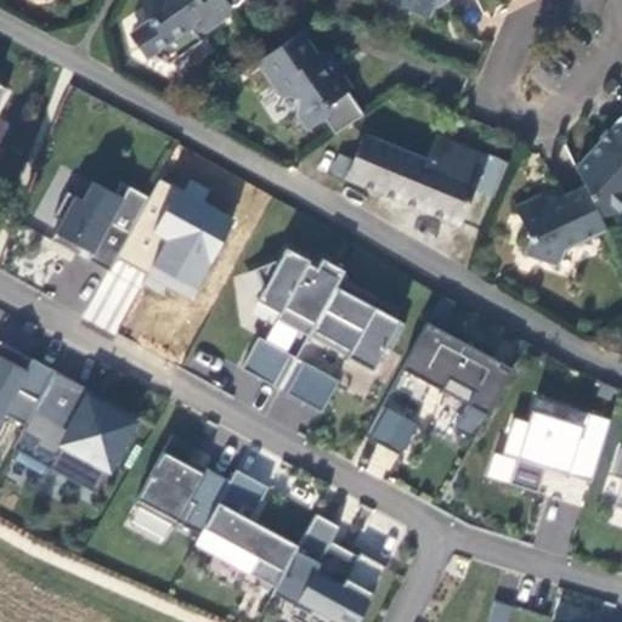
[(239,13),(228,0),(148,0),(146,10),(154,21),(134,37),(146,52),(174,68),(208,45),(203,39),(239,13)]
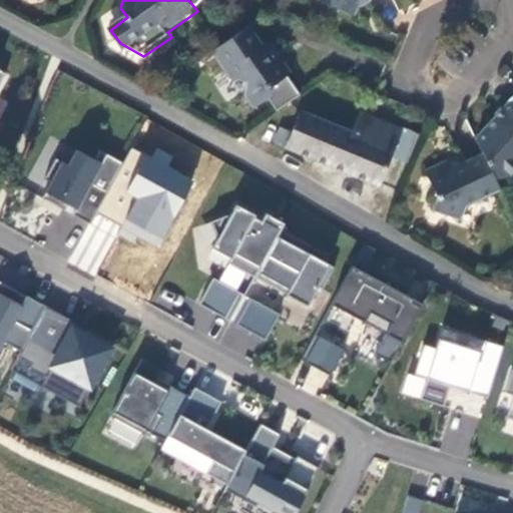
[(331,0),(329,5),(359,17),(366,0),(331,0)]
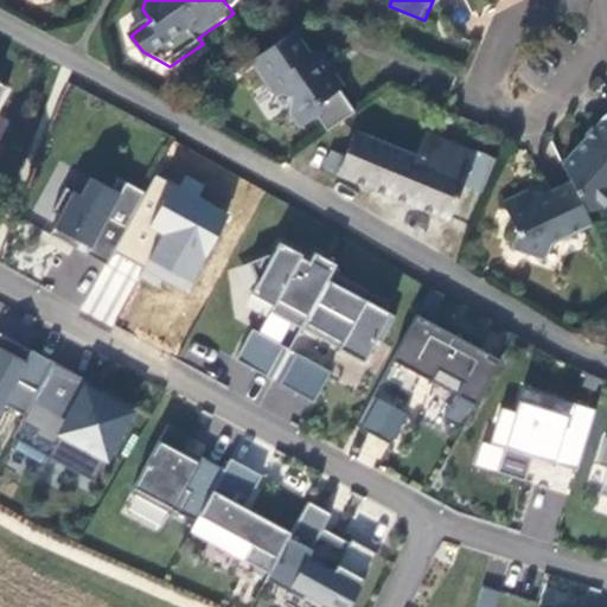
[(356,113),(344,94),(323,61),(325,59),(320,51),(310,57),(294,36),(263,56),(254,63),(278,96),(296,100),(294,110),(306,129),(320,119),(328,132),(356,113)]
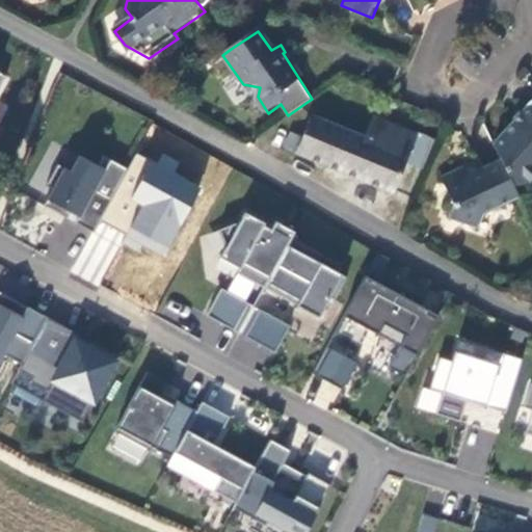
[(531,104),(498,143),(504,158),(515,180),(530,184),(531,181),(531,104)]
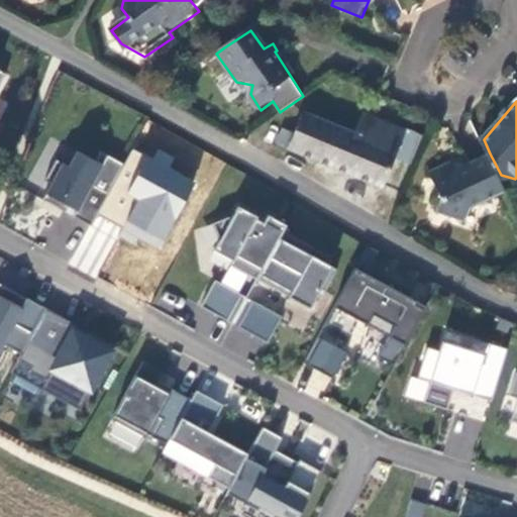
[(280,144),(382,187),(406,133),(364,115),(355,135),(304,114),(294,135),(285,132),(280,144)]
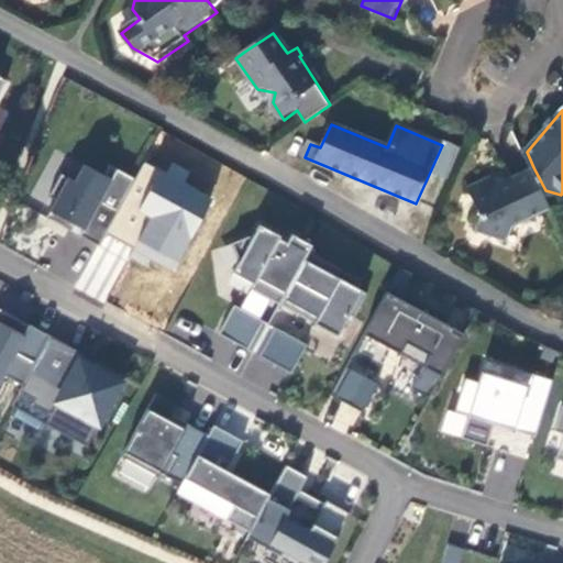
[(81,238),(98,246),(134,179),(109,166),(103,176),(84,166),(74,183),(61,175),(47,198),(55,202),(45,219),(70,232),(75,223),(86,230),(81,238)]
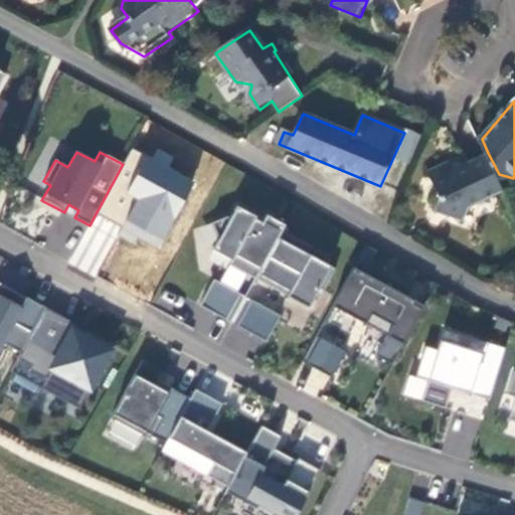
[(472,205),(505,187),(499,174),(488,153),(465,166),(453,160),(431,170),(444,199),(441,211),(468,220),(472,205)]
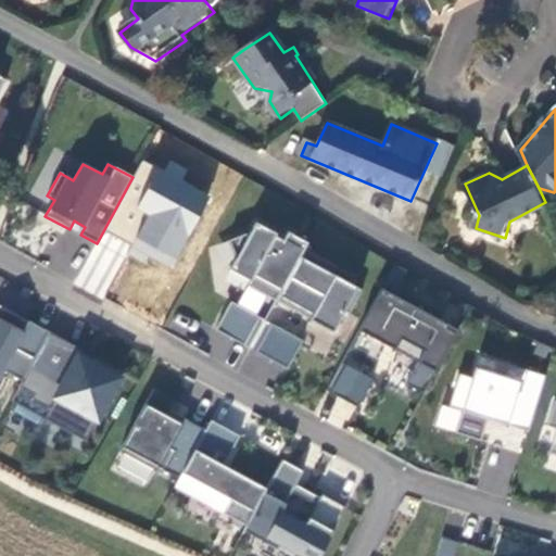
[(304,247),(307,241),(288,230),(283,239),(275,235),(277,232),(255,220),(249,234),(247,231),(229,240),(237,258),(231,268),(251,279),(249,285),(268,295),(274,285),(281,289),(304,247)]
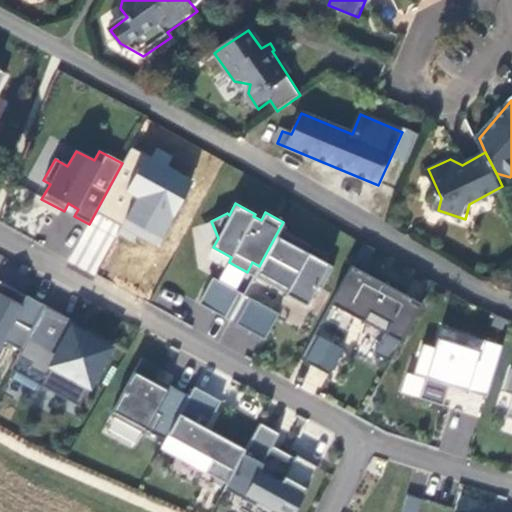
[(259,266),(257,270),(270,277),(267,283),(306,304),(317,285),(321,287),(333,266),(325,261),(329,254),(280,227),(259,266)]
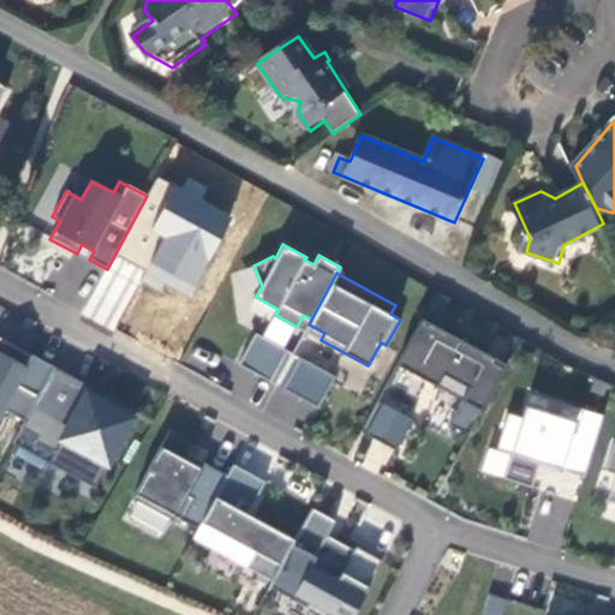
[(324,333),(309,324),(305,332),(321,340),(324,333)]
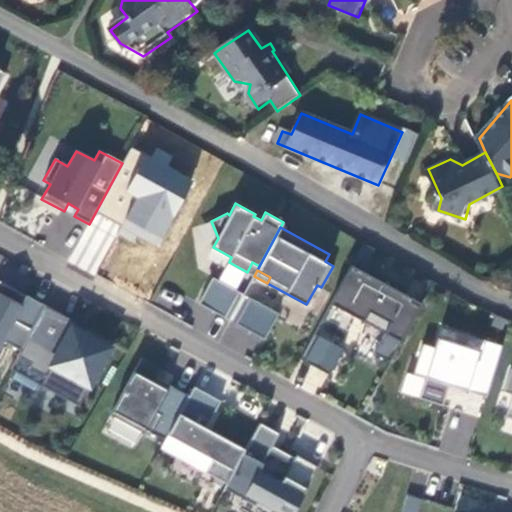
[(345,275),(324,313),(357,332),(351,342),(373,353),(389,362),(415,313),(345,275)]
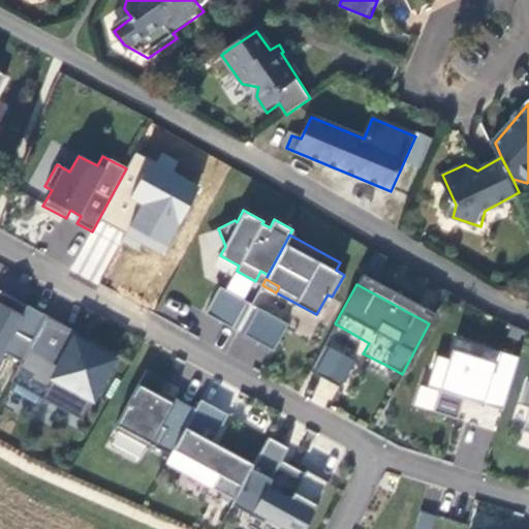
[(205,314),(232,329),(247,302),(219,287),(205,314)]
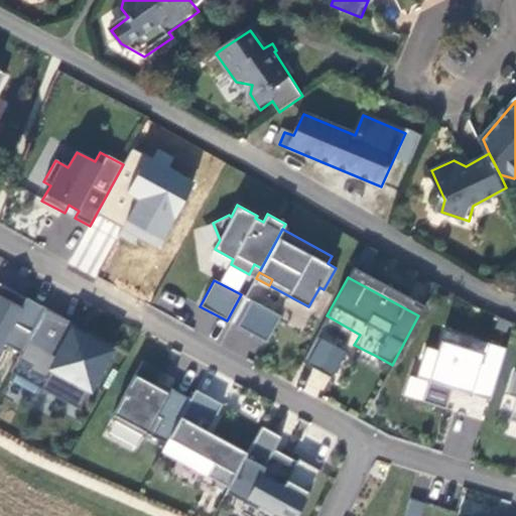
[(21,353),(45,308),(26,298),(25,300),(16,296),(17,293),(0,283),(0,348),(3,343),(21,353)]
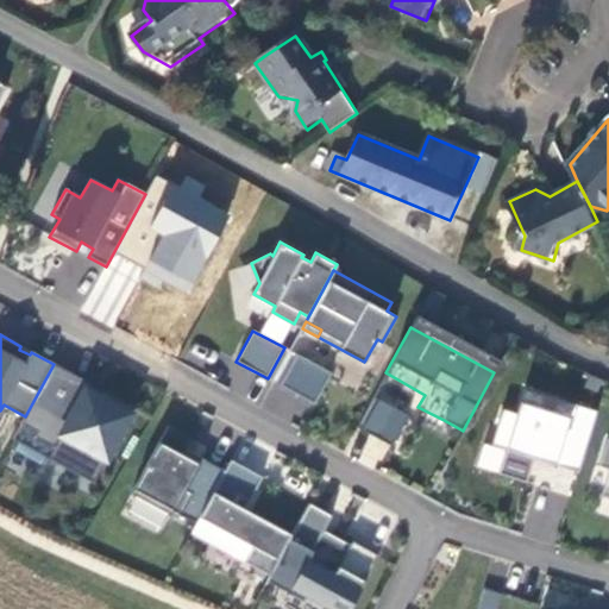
[(297,355),(281,387),(316,403),(333,374),(297,355)]
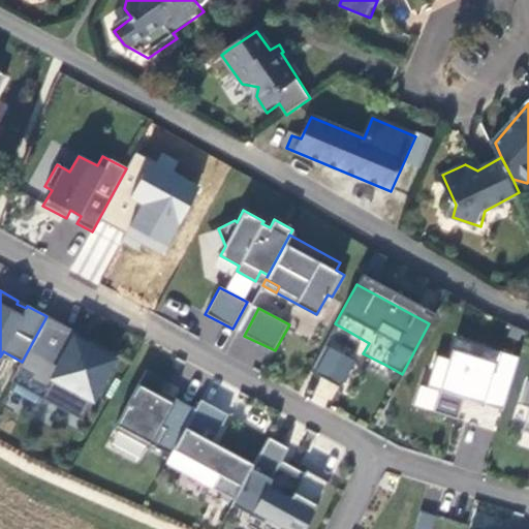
[(76,333),(47,316),(11,382),(81,422),(116,354),(91,339),(88,345),(75,339),(76,333)]
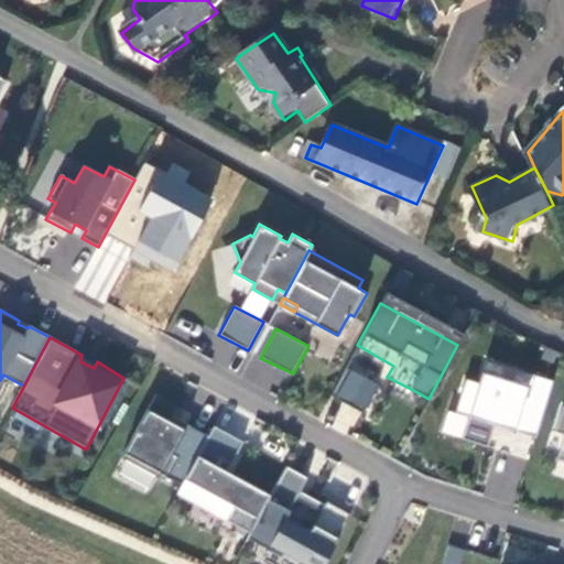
[(533,441),(551,384),(484,364),(476,387),(463,382),(453,416),(466,420),(459,442),(485,451),(492,429),(533,441)]
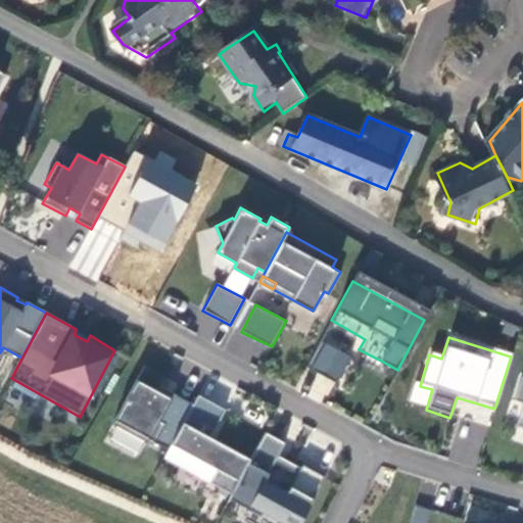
[(350,358),(325,343),(311,369),(336,383),(350,358)]
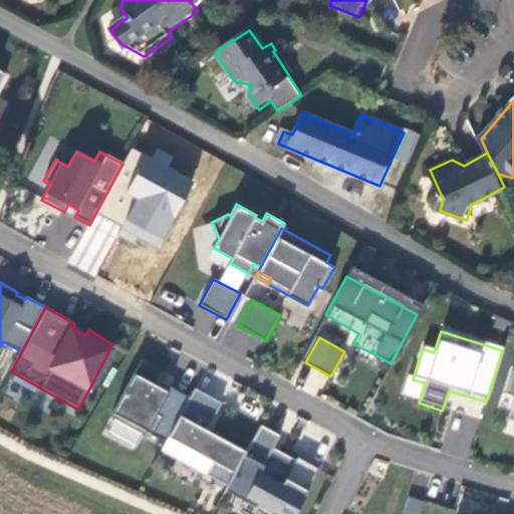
[(513,372),(511,371),(503,396),(512,399),(505,420),(513,422),(513,372)]
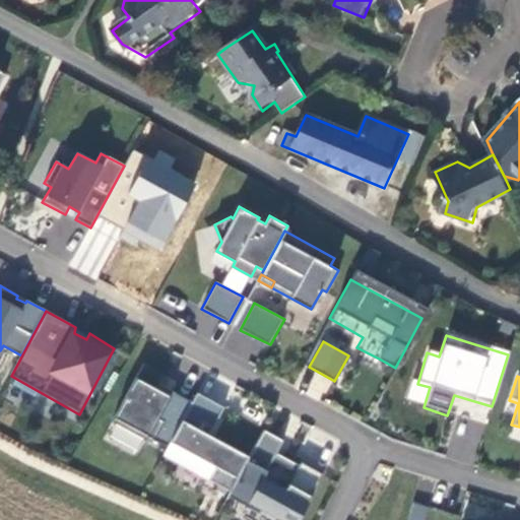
[(170,395),(172,391),(158,384),(156,388),(170,395)]
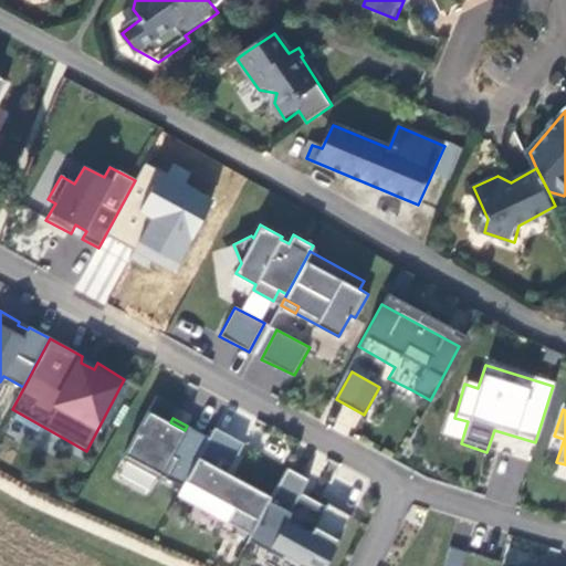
[(215,428),(209,438),(185,481),(234,507),(226,522),(250,535),(268,502),(271,496),(228,472),(243,443),(215,428)]
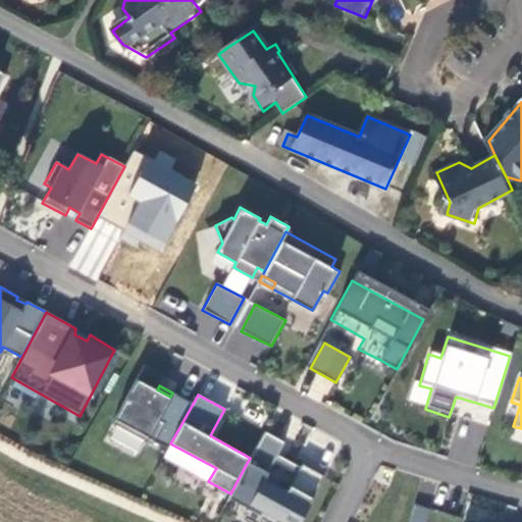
[(284,441),(264,430),(250,458),(247,463),(267,474),(273,462),(277,455),(284,441)]
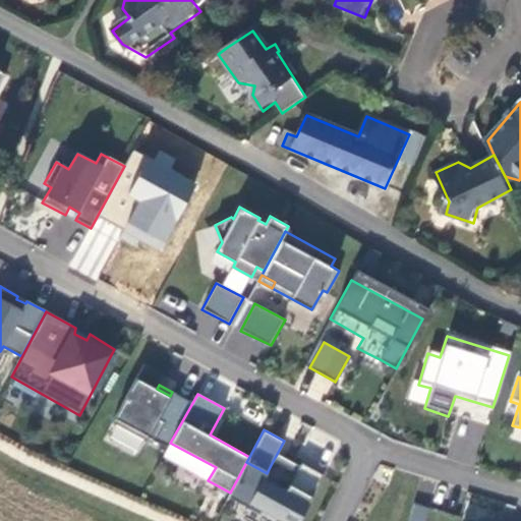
[(277,454),(273,461),(295,473),(299,466),(277,454)]
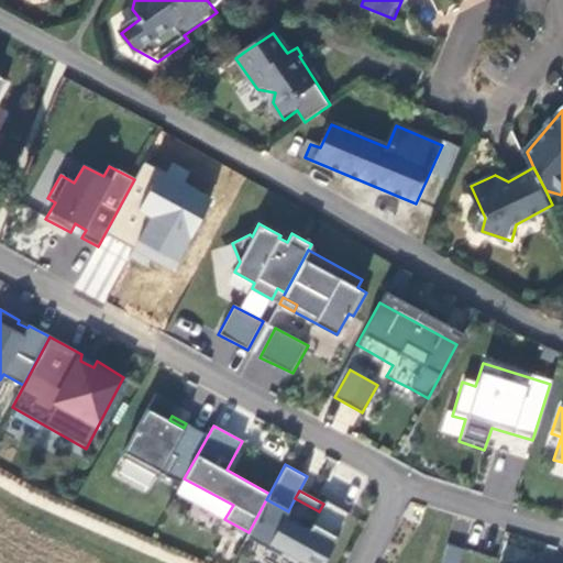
[(326,500),(323,504),(319,511),(309,530),(284,516),(268,543),(305,562),(322,562),(350,514),(326,500)]
